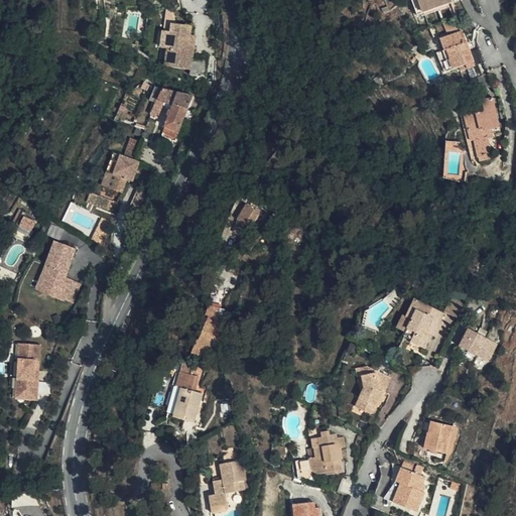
[(423,13),(418,0),(410,0),(417,15),(423,13)]
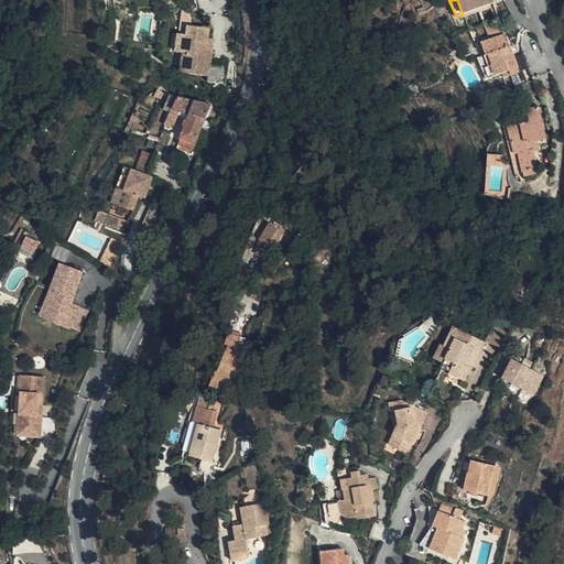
[(457,0),(463,14),(494,2),(491,0),(457,0)]
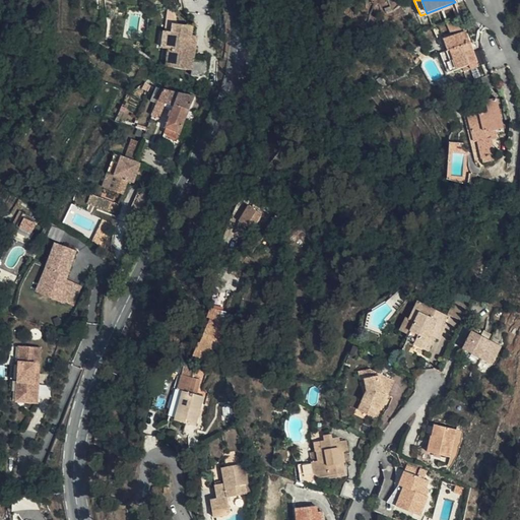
[(461,29),(454,19),(444,21),(450,33),(461,29)]
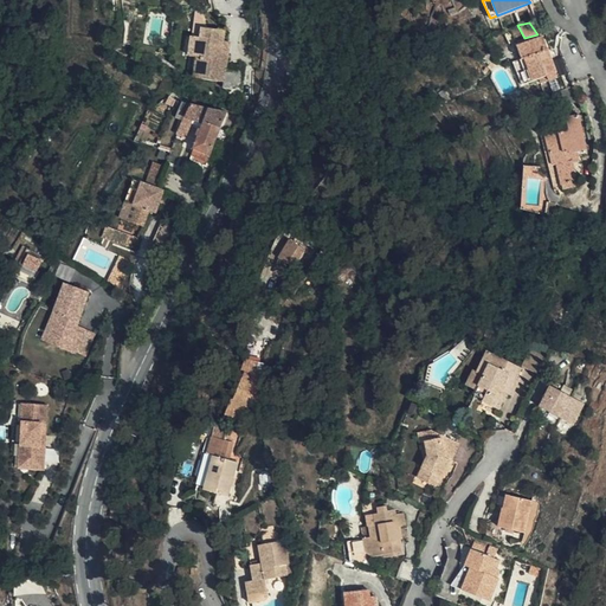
[(223,30),(205,27),(202,38),(192,37),(189,56),(201,58),(199,78),(224,81),(223,88),(242,89),(244,69),(226,66),(227,51),(221,50),(223,30)]
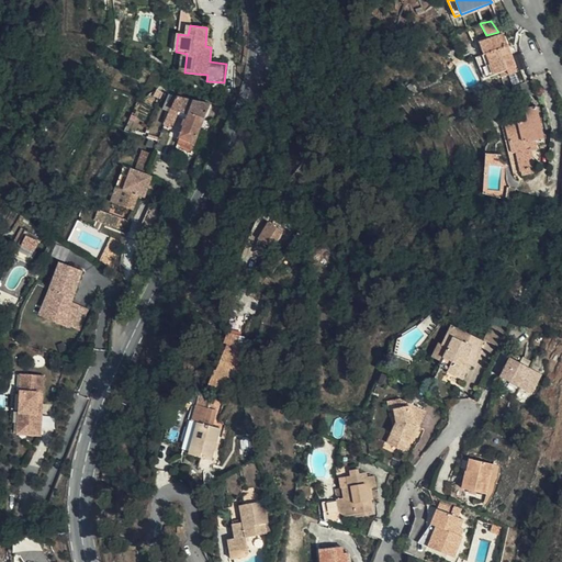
[(515,67),(503,33),(478,41),(483,54),(486,54),(494,75),(515,67)]
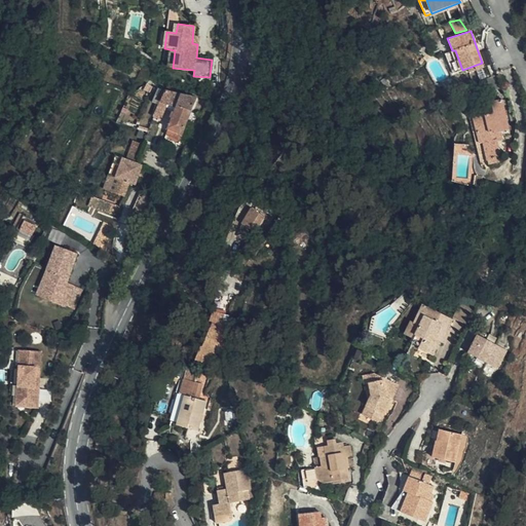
[(498,74),(486,79),(487,83),(488,90),(501,86),(502,85),(501,79),(498,74)]
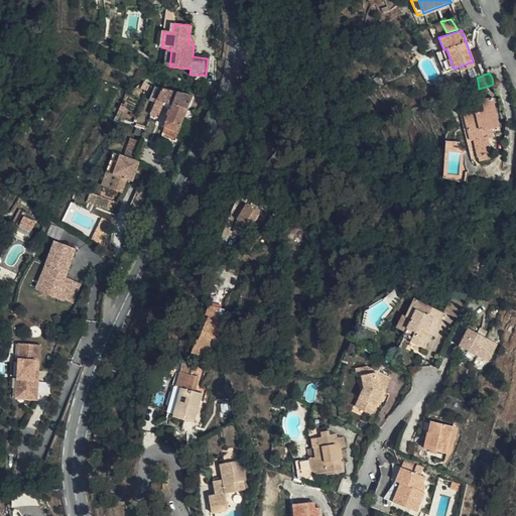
[(385,84),(378,75),(373,79),(380,88),(385,84)]
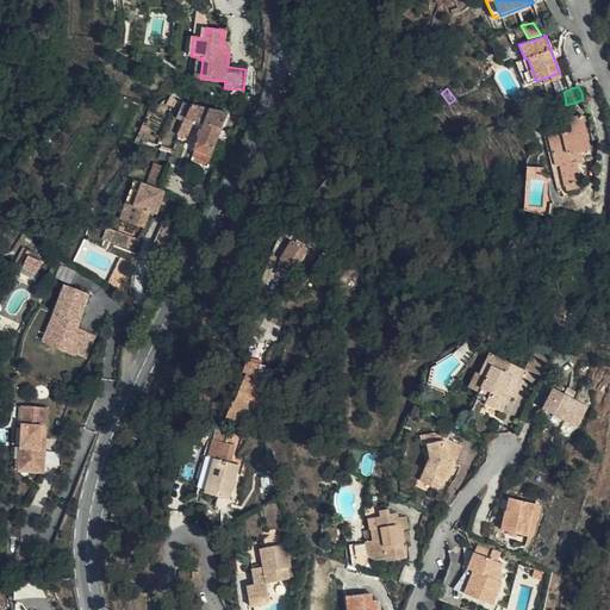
[(212,110),(192,105),(179,136),(187,138),(192,128),(201,132),(191,161),(206,167),(229,113),(224,112),(224,111),(213,107),(212,110)]
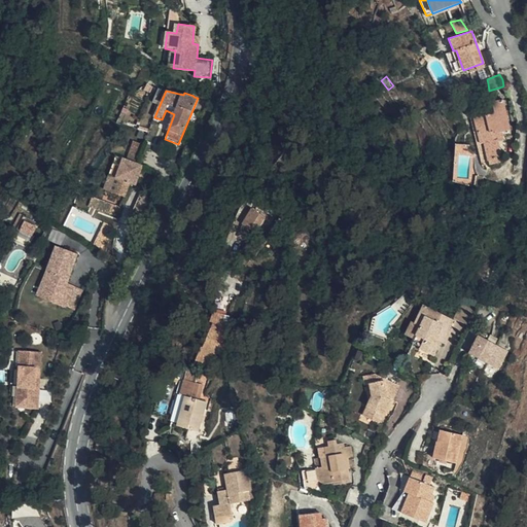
[(484,144),(488,161),(501,157),(497,139),(491,141),(489,133),(494,132),(494,134),(511,130),(503,99),(492,101),(495,112),(475,117),(481,145),(484,144)]
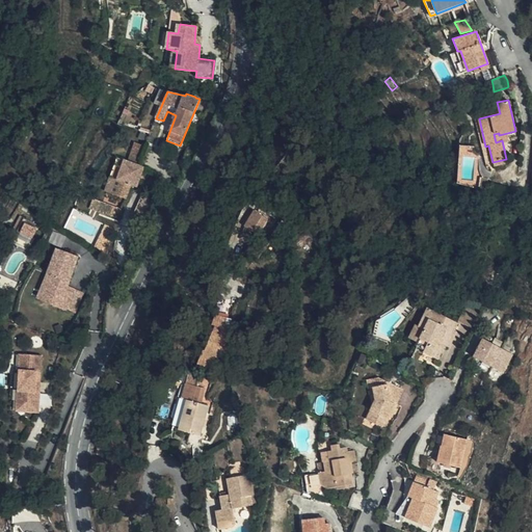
[(137,161),(143,143),(136,140),(130,158),(137,161)]
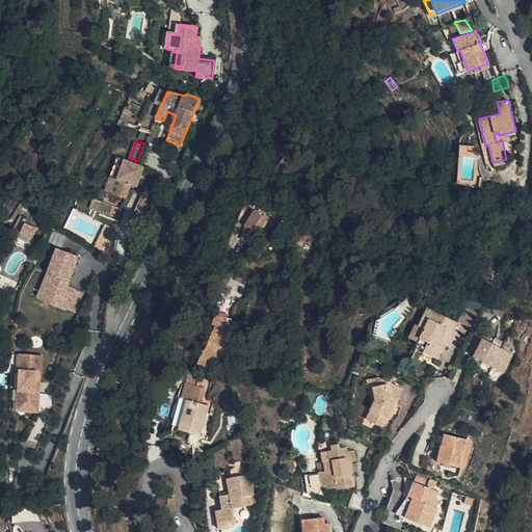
[(117,158),(110,177),(131,184),(136,186),(143,167),(117,158)]
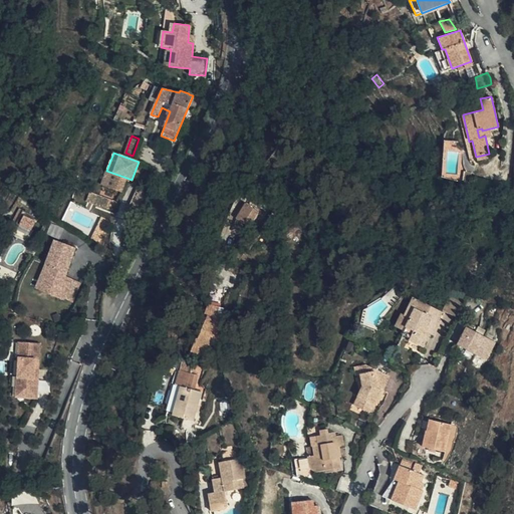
[(434,169),(442,169),(443,158),(433,159),(434,169)]
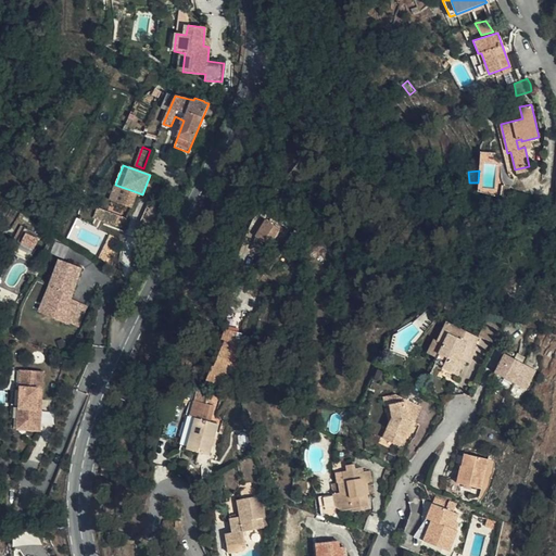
[(137,192),(115,185),(110,200),(115,202),(131,207),(137,192)]
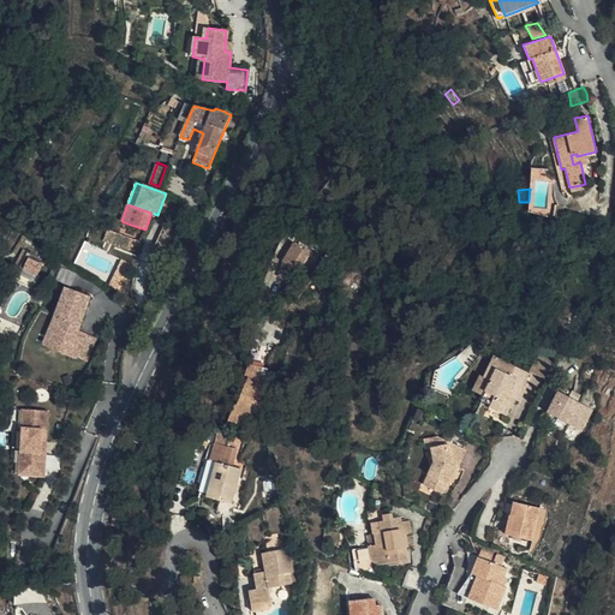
[(554,218),(562,220),(563,206),(556,204),(554,218)]
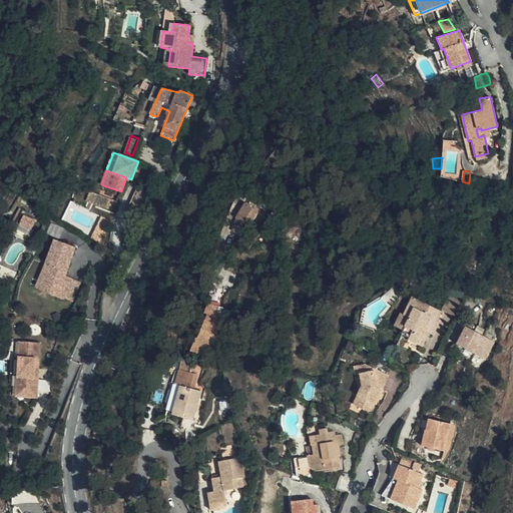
[(92,190),(87,201),(116,212),(120,201),(92,190)]
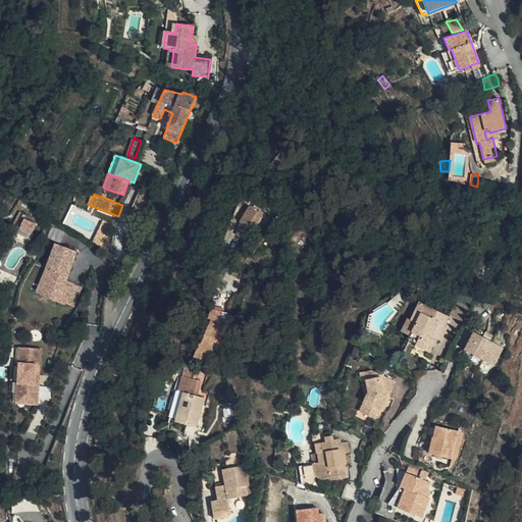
[(245,232),(248,227),(252,222),(256,225),(262,215),(251,207),(241,222),(235,233),(240,237),(243,231),(245,232)]
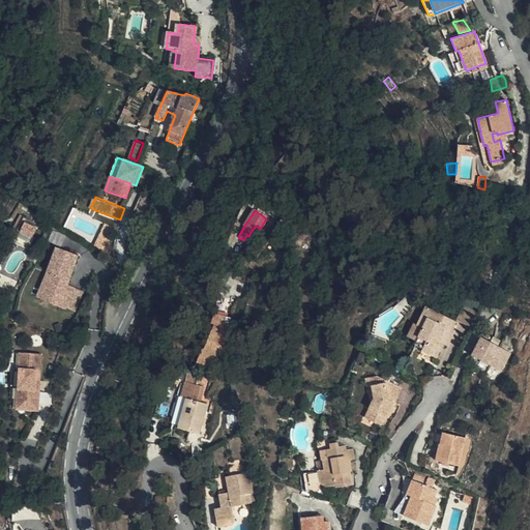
[(135,230),(138,224),(131,222),(128,228),(135,230)]
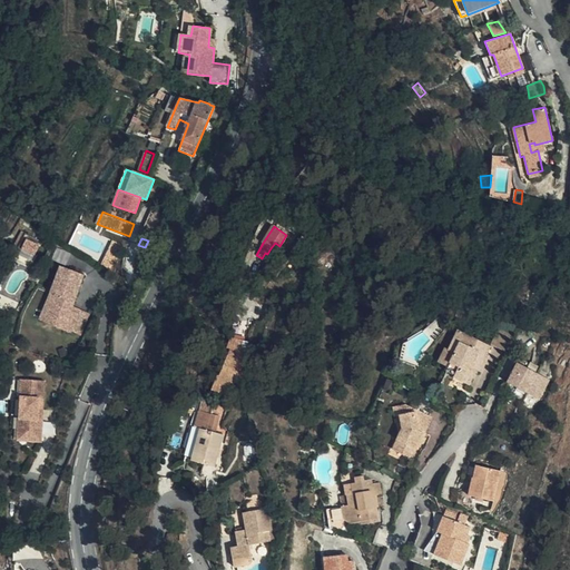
[(33,244),(28,242),(23,249),(30,253),(33,244)]
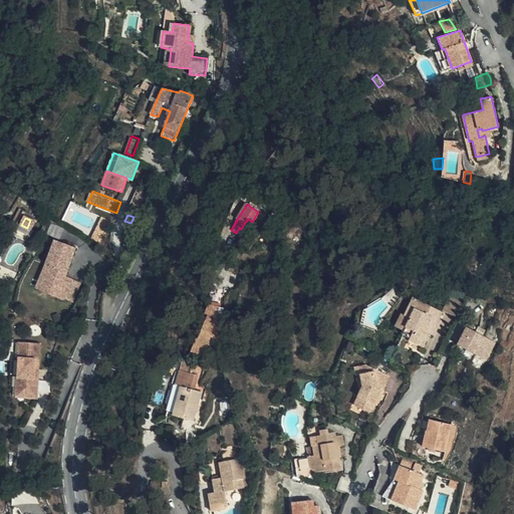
[(59,254),(63,245),(55,242),(52,251),(59,254)]
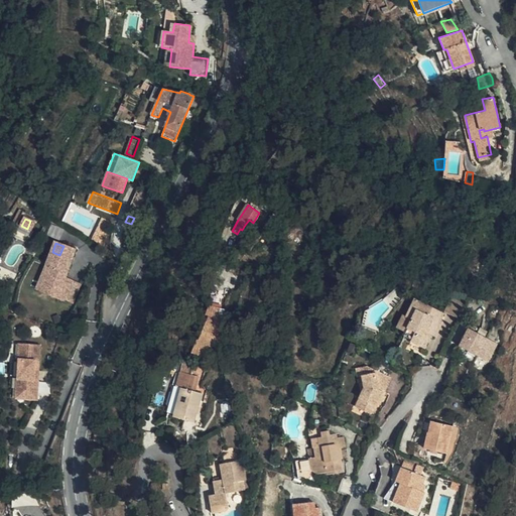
[(76,250),(63,246),(59,255),(52,252),(46,266),(49,267),(43,282),(52,286),(49,295),(65,302),(65,300),(71,285),(65,282),(66,278),(76,250)]
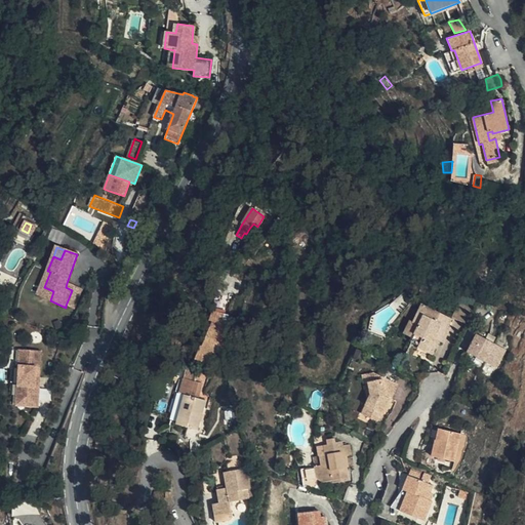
[(50,272),(47,271),(37,296),(50,300),(53,291),(44,287),(50,272)]
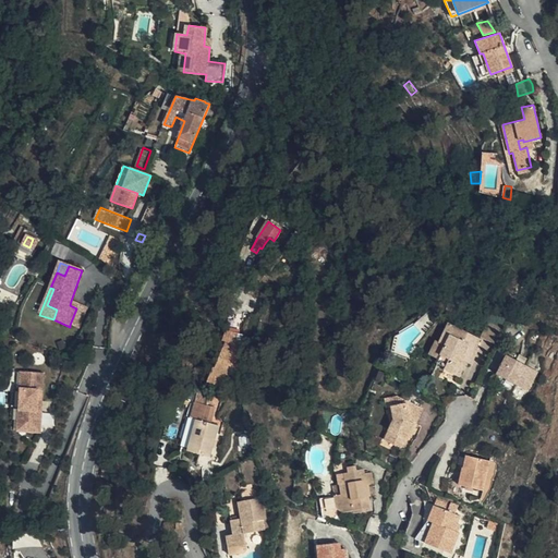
[(264,299),(247,294),(243,318),(251,319),(251,317),(256,318),(257,315),(261,315),(264,299)]
